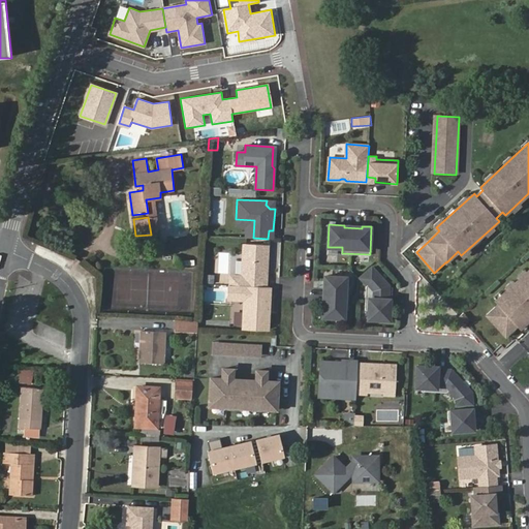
[(268,269),(269,245),(244,244),(243,276),(230,275),(230,285),(265,286),(267,286),(267,272),(265,272),(265,269),(268,269)]
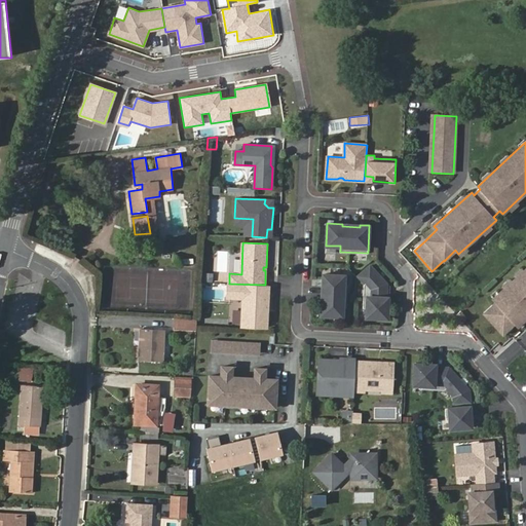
[(370,265),(359,276),(365,284),(364,285),(363,308),(366,308),(366,317),(387,318),(387,306),(385,306),(386,284),(370,265)]
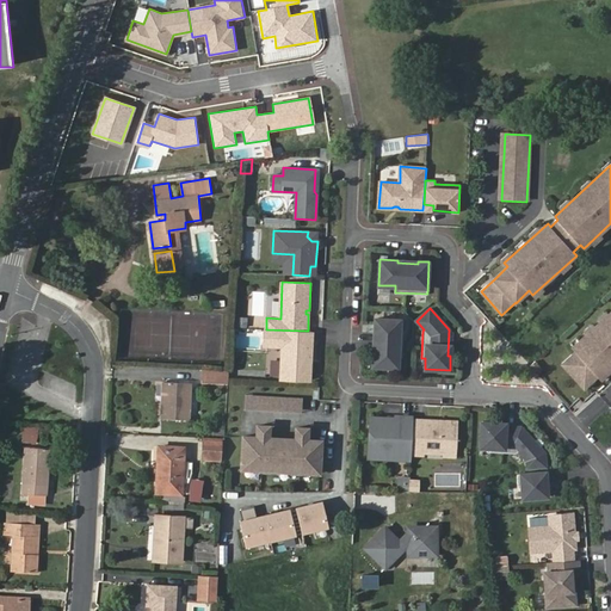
[(574,352),(561,364),(582,388),(596,376),(599,381),(610,369),(610,310),(571,349),(574,352)]
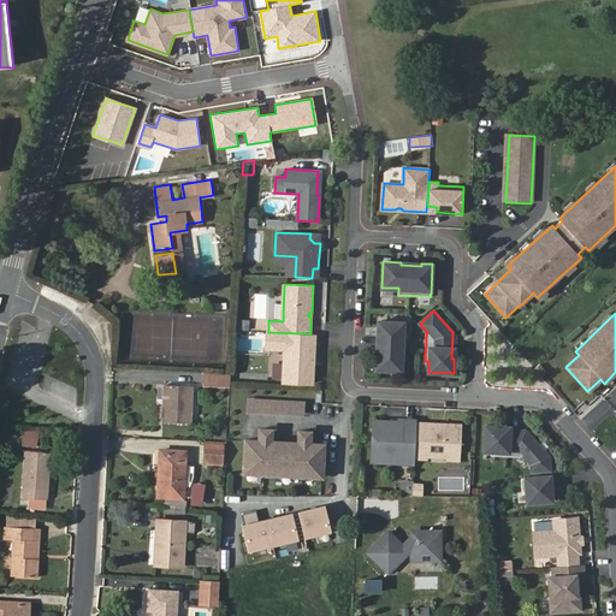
[(237,329),(249,330),(249,320),(238,319),(237,329)]
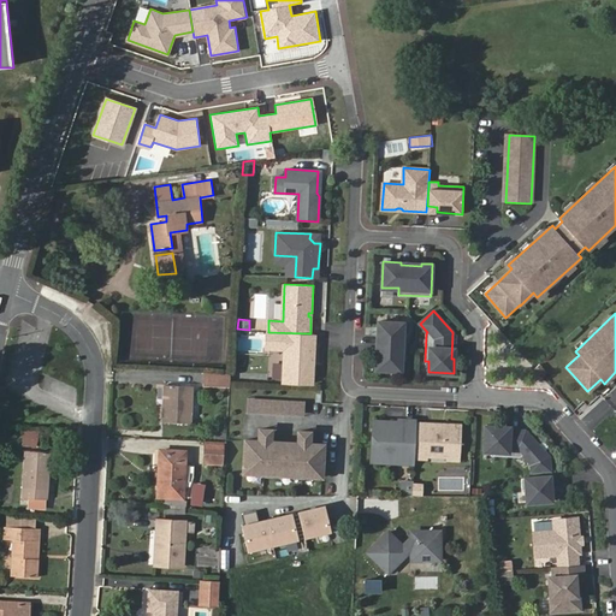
[(403,323),(378,321),(378,336),(380,336),(379,355),(377,355),(375,369),(401,371),(402,360),(406,360),(407,333),(403,333),(403,323)]
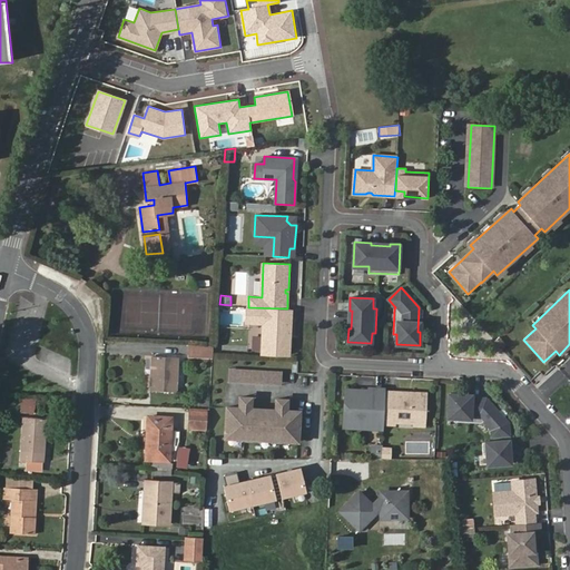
[(288,354),(291,318),(285,318),(285,308),(248,307),(247,307),(246,322),(264,323),(263,353),(288,354)]
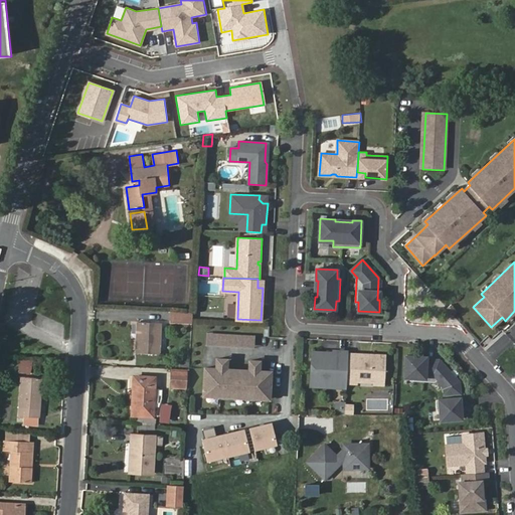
[(451,305),(447,308),(453,315),(457,311),(451,305)]
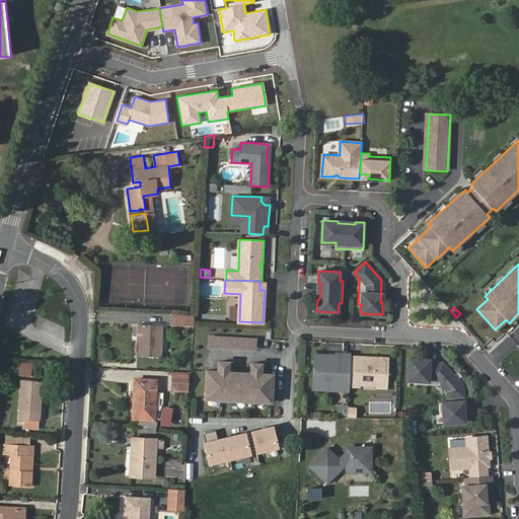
[(195,314),(171,312),(170,323),(194,325),(195,314)]
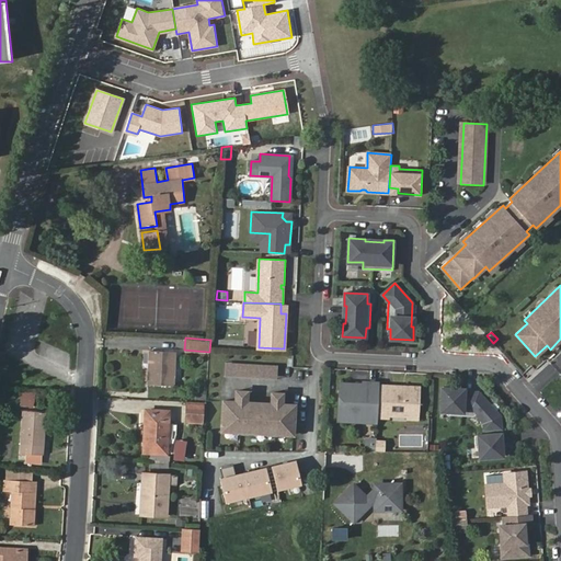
[(149,350),(148,384),(174,385),(176,352),(149,350)]
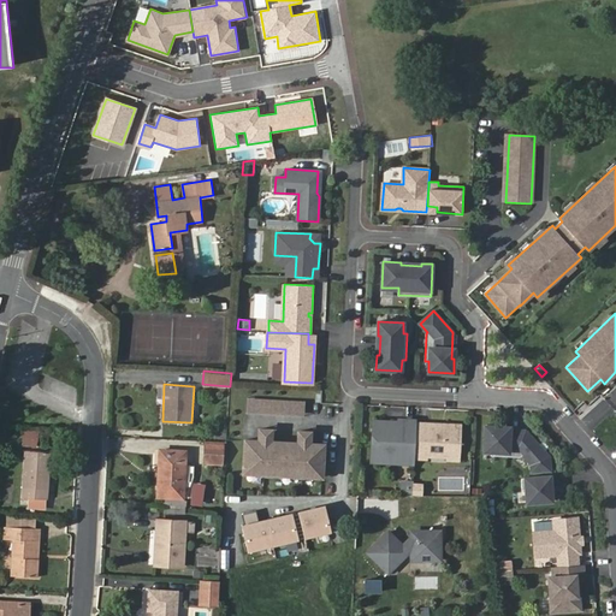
[(304,416),(304,402),(247,398),(247,414),(304,416)]
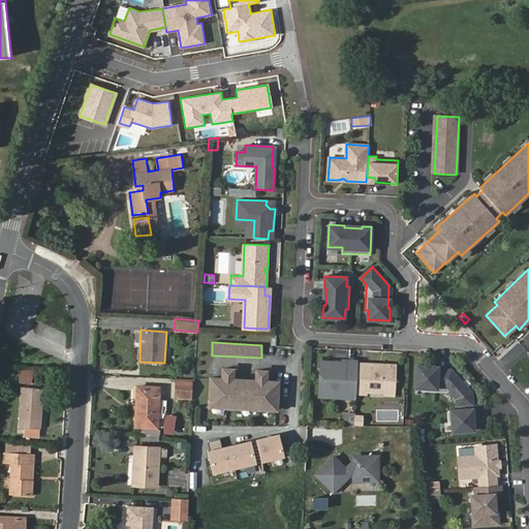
[(358,363),(358,361),(342,360),(342,363),(335,363),(335,365),(332,365),(331,362),(320,362),(319,397),(330,397),(331,391),(356,393),(356,387),(358,363)]
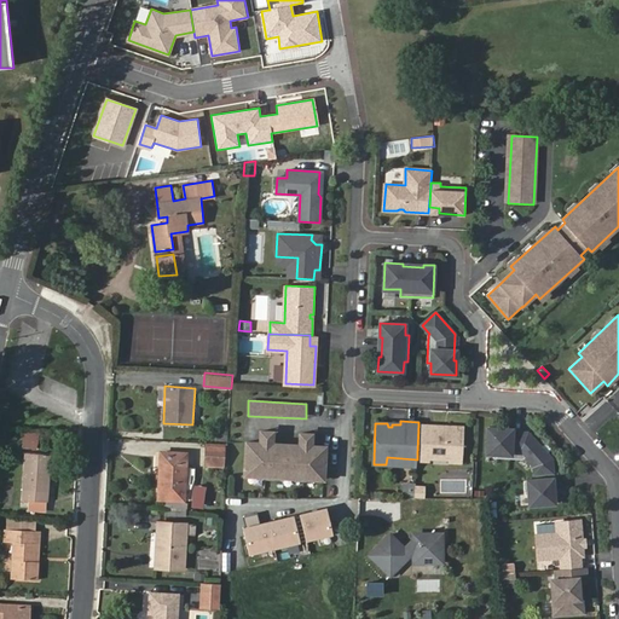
[(462,456),(463,427),(451,426),(447,429),(433,428),(431,424),(418,424),(417,453),(429,453),(429,451),(432,447),(447,449),(450,452),(450,455),(462,456)]
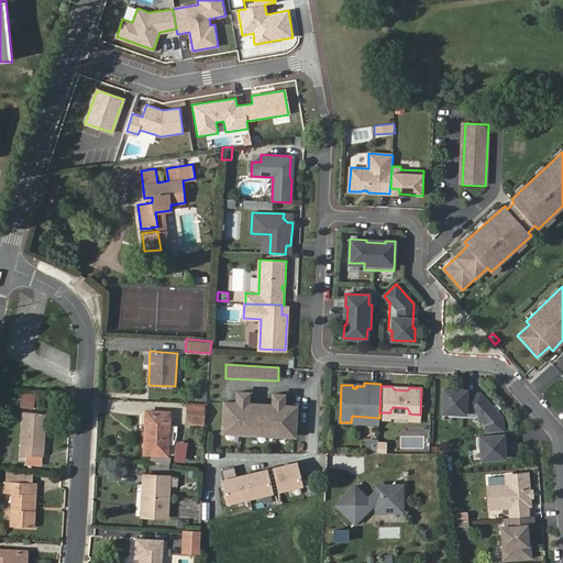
[(455,389),(442,389),(441,412),(451,412),(451,416),(474,417),(476,416),(485,424),(486,431),(503,429),(501,417),(485,399),(474,398),(474,394),(455,393),(455,389)]
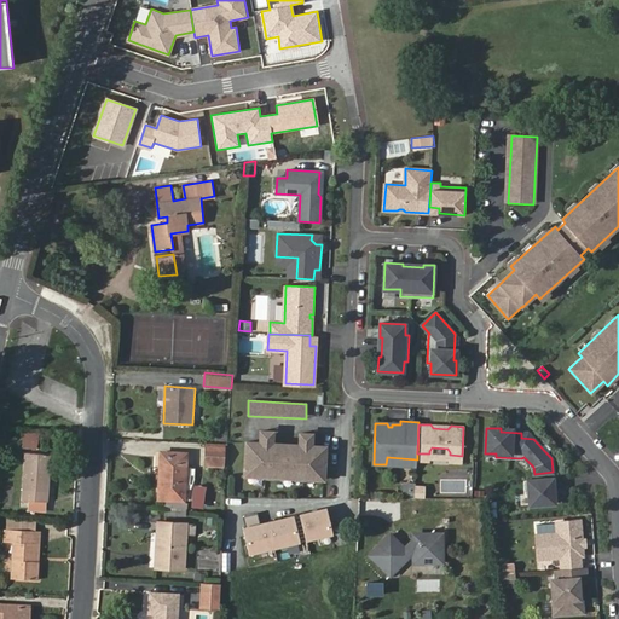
[(39,449),(40,432),(23,431),(22,447),(39,449)]
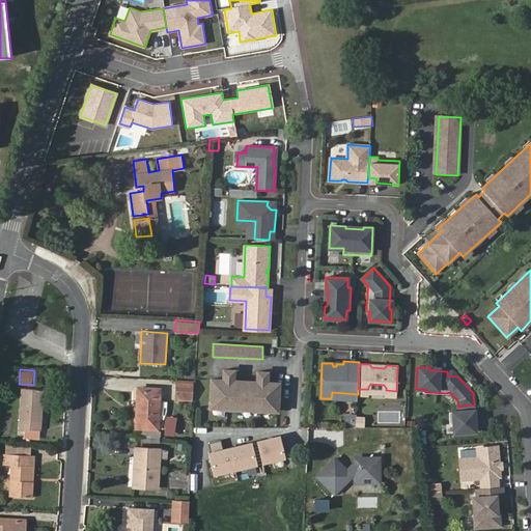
[(279,412),(280,383),(213,380),(211,409),(279,412)]
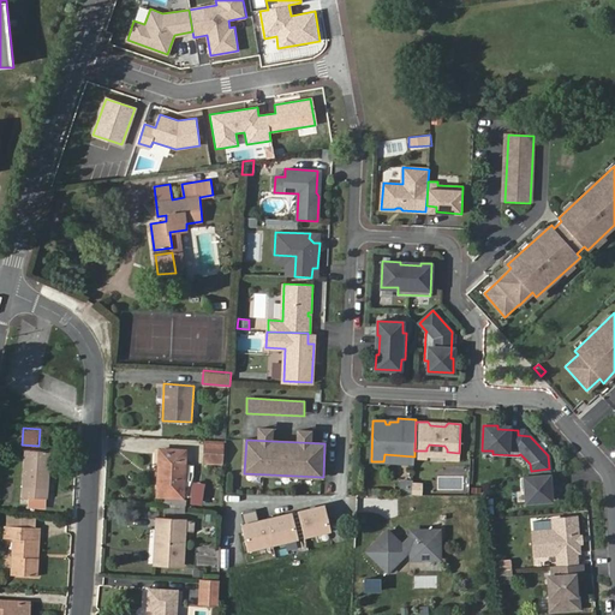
[(204,443),(203,463),(224,465),(225,445),(204,443)]
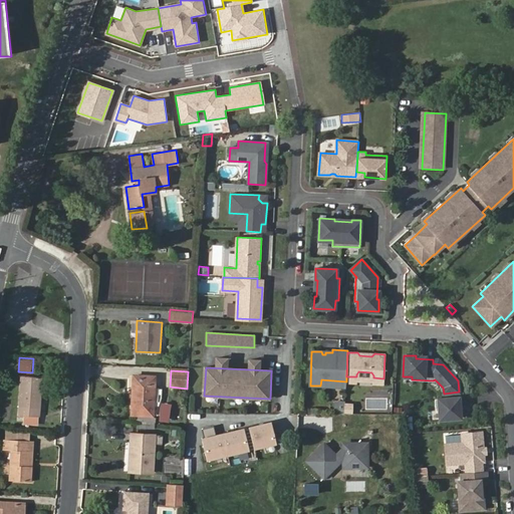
[(134,375),(132,414),(153,415),(155,376),(134,375)]
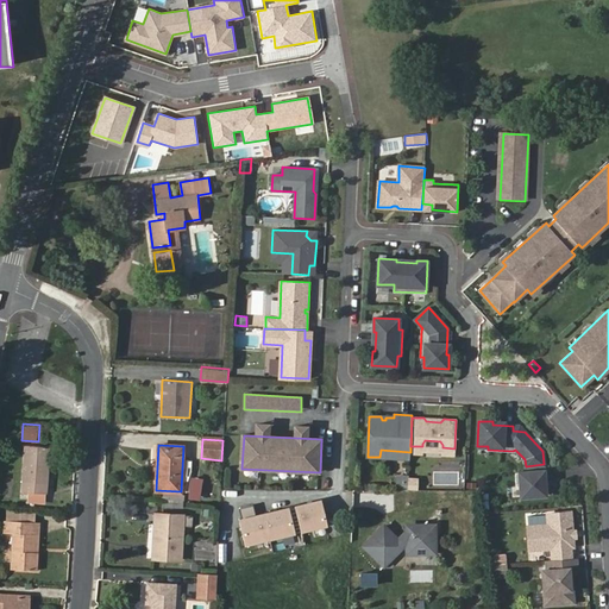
[(26,446),(23,491),(46,494),(50,447),(26,446)]
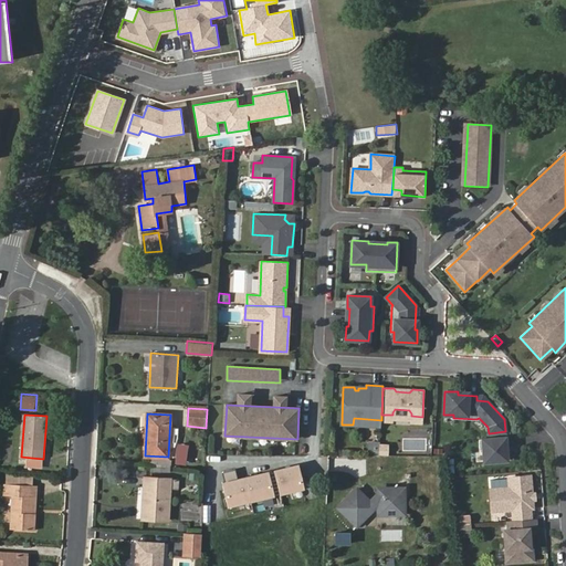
[(503,438),(479,439),(480,452),(483,452),(484,462),(507,460),(506,447),(504,447),(503,438)]
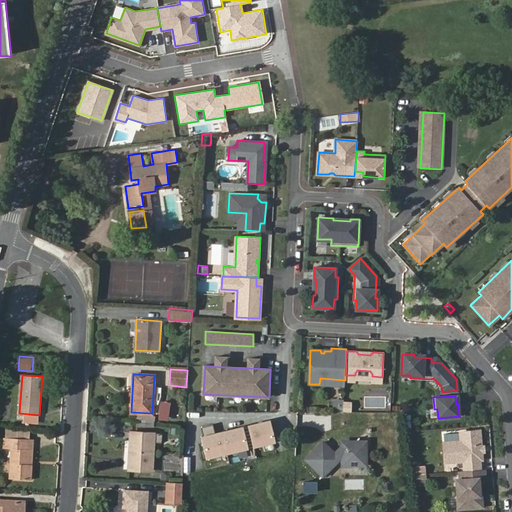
[(160,400),(159,419),(170,419),(171,400),(160,400)]
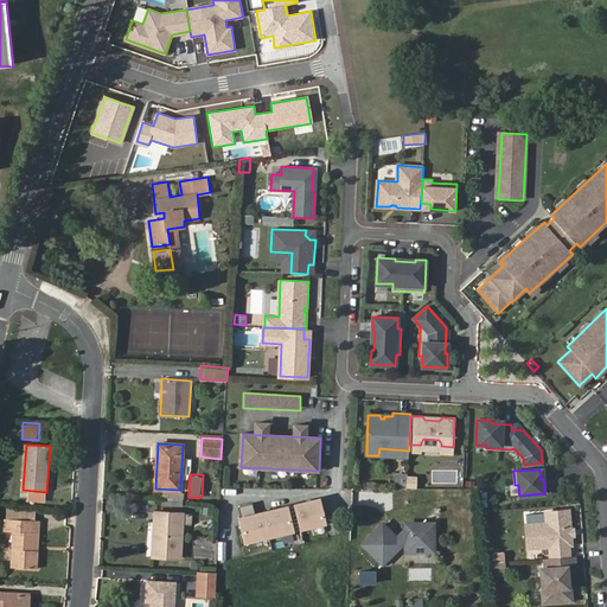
[(407,481),(407,489),(416,489),(417,479),(407,478),(407,481)]
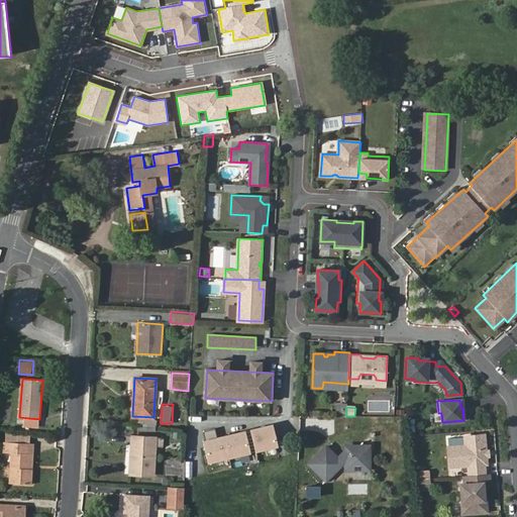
[(273,424),(252,429),(257,450),(277,445),(273,424)]
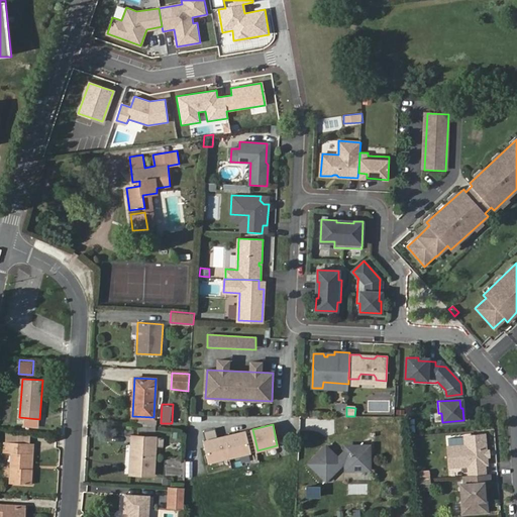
[(203,432),(205,442),(217,439),(215,429),(203,432)]
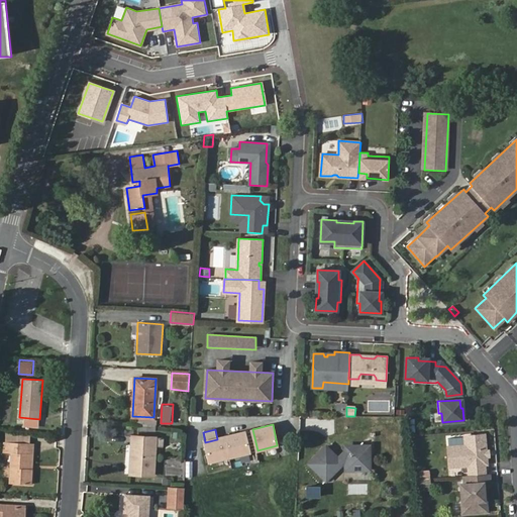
[(6,432),(6,441),(30,443),(30,434),(6,432)]
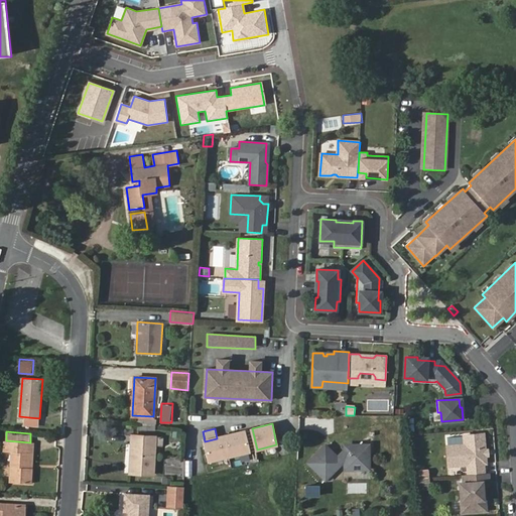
[(210,462),(250,452),(245,431),(217,438),(205,441),(210,462)]
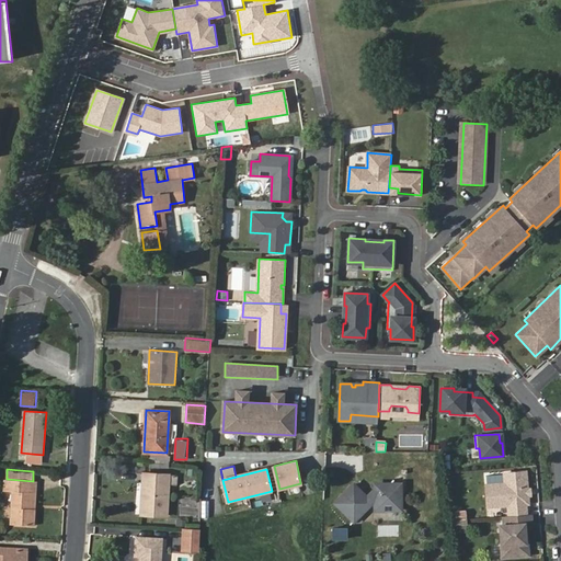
[(142,472),(140,514),(167,516),(169,484),(178,485),(178,474),(142,472)]
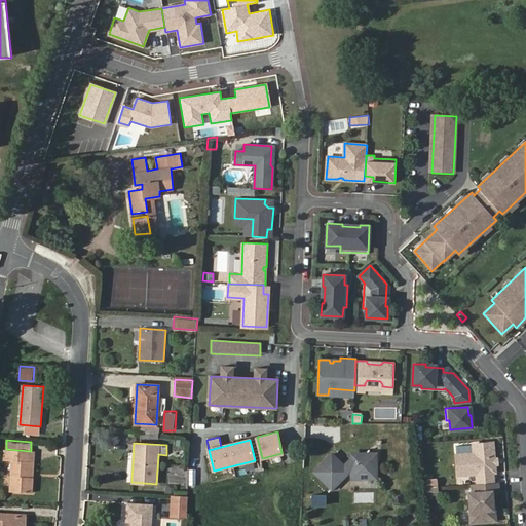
[(493,473),(490,443),(471,444),(471,453),(453,454),(454,475),(474,474),(475,484),(480,484),(491,483),(490,473),(493,473)]
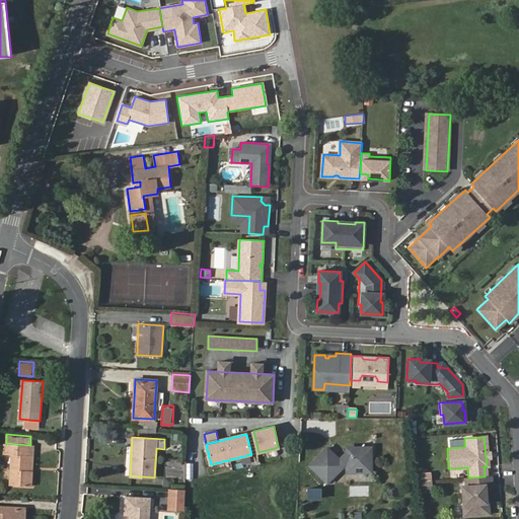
[(30,445),(6,443),(4,443),(4,454),(11,454),(10,485),(31,487),(32,470),(28,470),(30,445)]
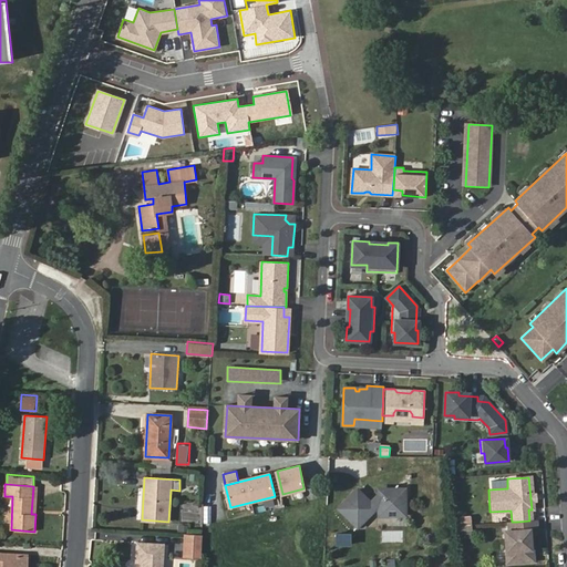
[(405,515),(405,488),(379,490),(380,494),(371,502),(359,488),(339,505),(357,525),(378,506),(379,507),(380,515),(405,515)]
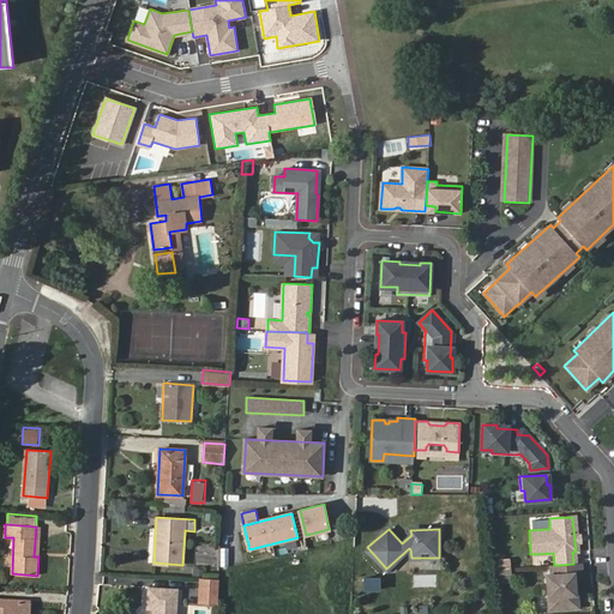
[(498,558),(498,582),(512,582),(512,558),(498,558)]
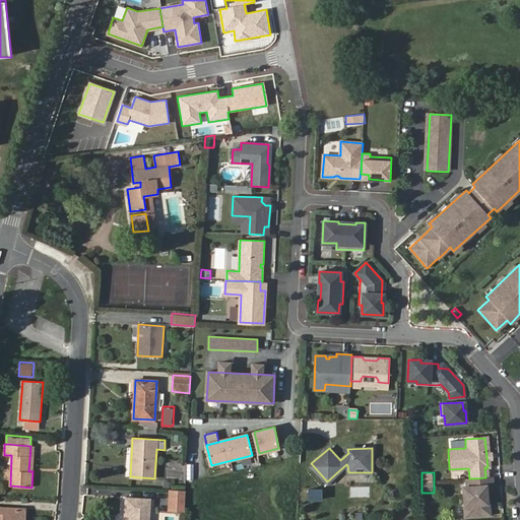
[(494,483),(493,476),(485,477),(474,478),(475,485),(489,484),(494,483)]
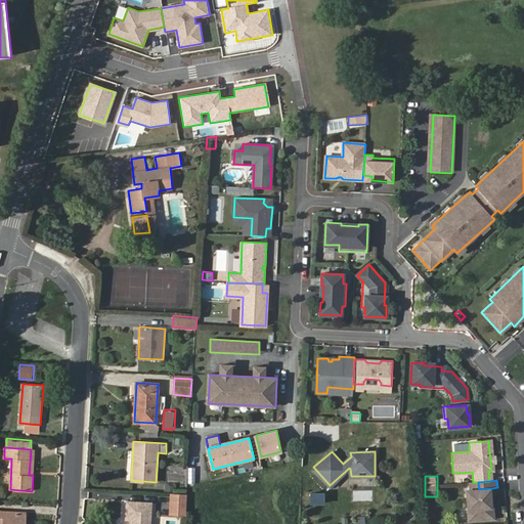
[(491,507),(490,500),(493,500),(492,488),(479,489),(478,482),(473,482),(470,482),(470,490),(467,490),(468,509),(470,509),(477,515),(477,520),(494,518),(493,507),(491,507)]
